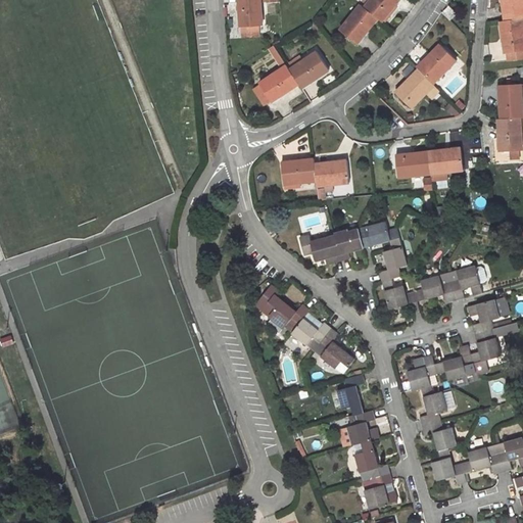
[(276,0),(240,0),(241,3),(239,3),(241,27),(242,27),(258,26),(263,25),(260,1),(276,0)]
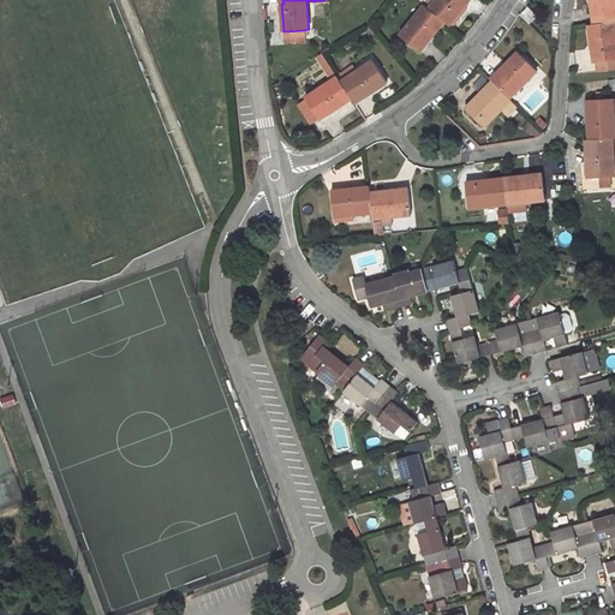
[(465,3),(466,0),(435,0),(429,9),(445,21),(449,25),(466,4),(465,3)]
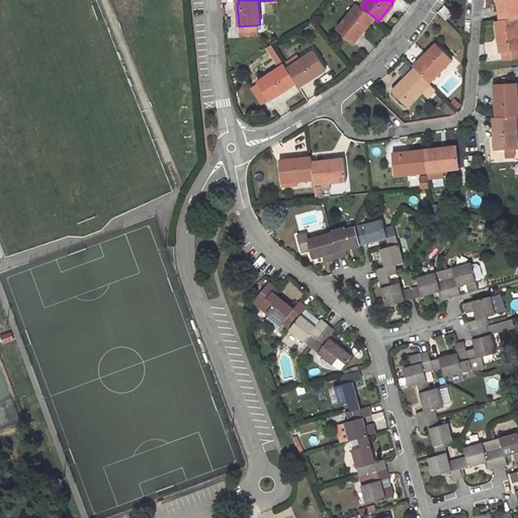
[(517,17),(517,0),(497,0),(499,10),(501,10),(502,19),(517,17)]
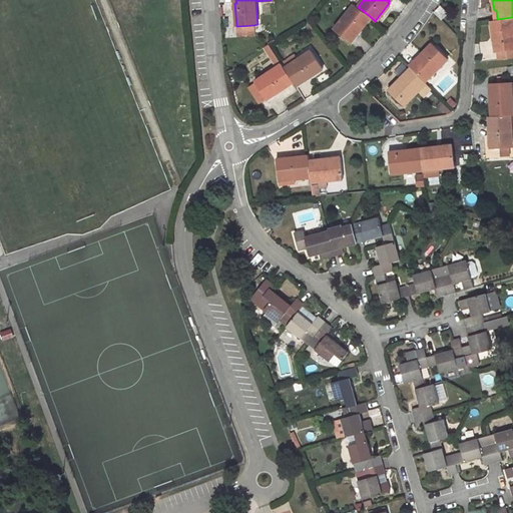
[(356,35),(371,17),(358,7),(354,4),(334,29),(349,41),(355,34),(356,35)]
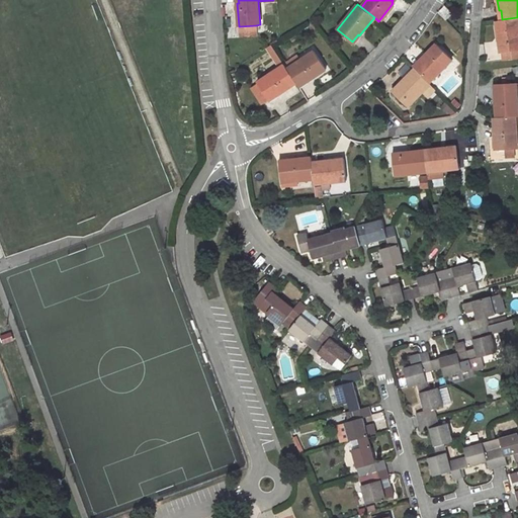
[(446,20),(452,13),(445,6),(438,12),(446,20)]
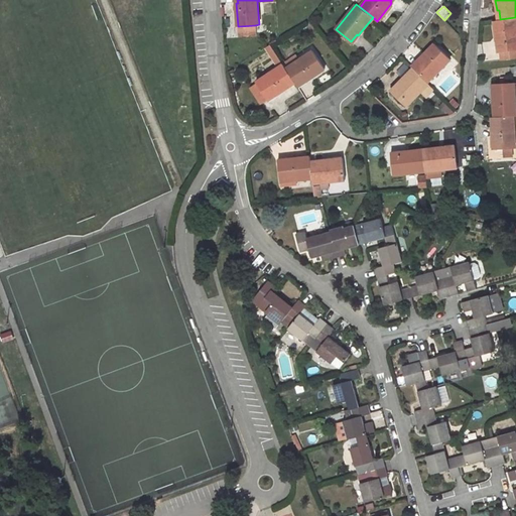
[(515,22),(515,17),(500,19),(499,20),(494,20),(497,43),(499,42),(501,52),(515,49),(515,22)]
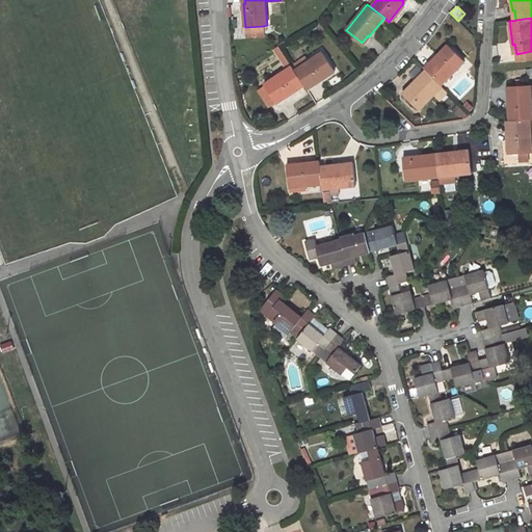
[(264,33),(263,26),(246,27),(246,34),(249,37),(261,36),(264,33)]
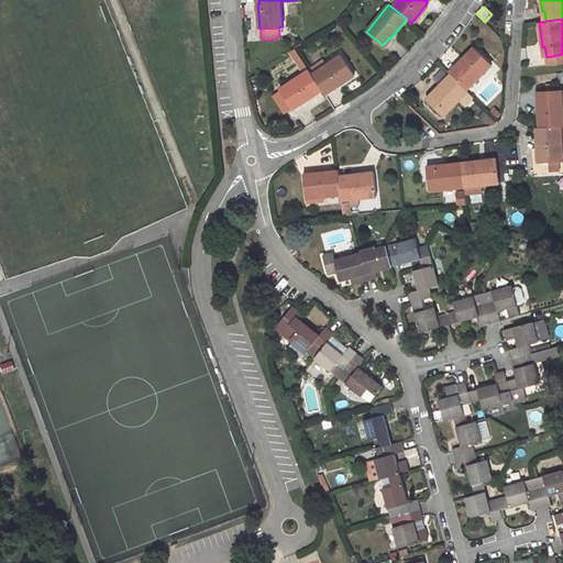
[(466,89),(492,64),(474,47),(456,65),(459,67),(451,74),(466,89)]
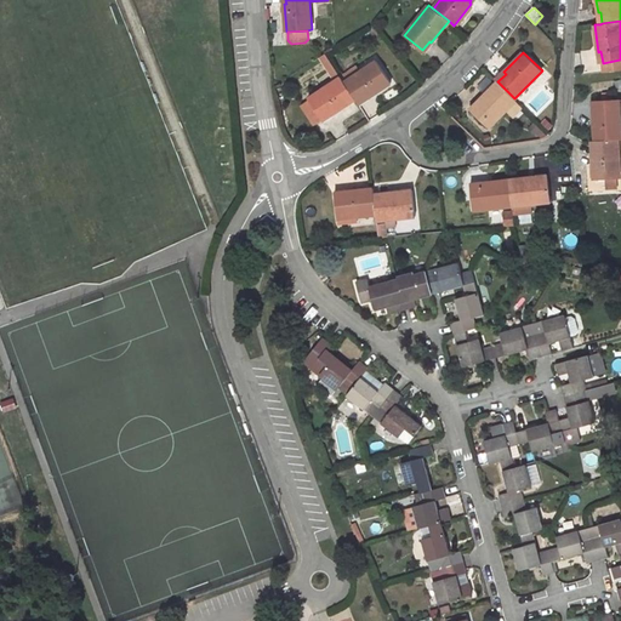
[(334,67),(325,53),(319,57),(329,70),(334,67)]
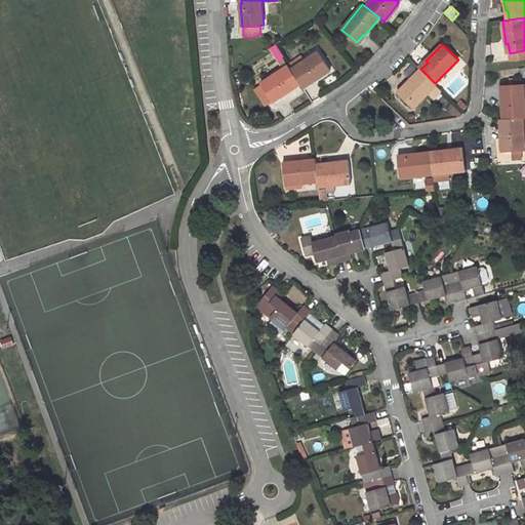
[(524,58),(524,50),(510,53),(511,61),(524,58)]
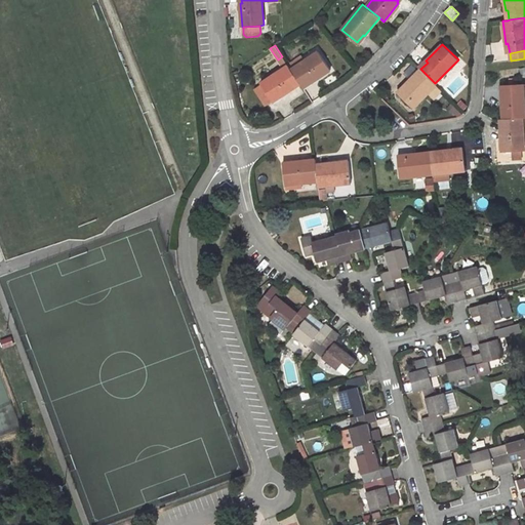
[(295,61),(288,66),(300,83),(303,86),(310,81),(312,83),(330,70),(318,51),(305,61),(297,66),(295,61)]
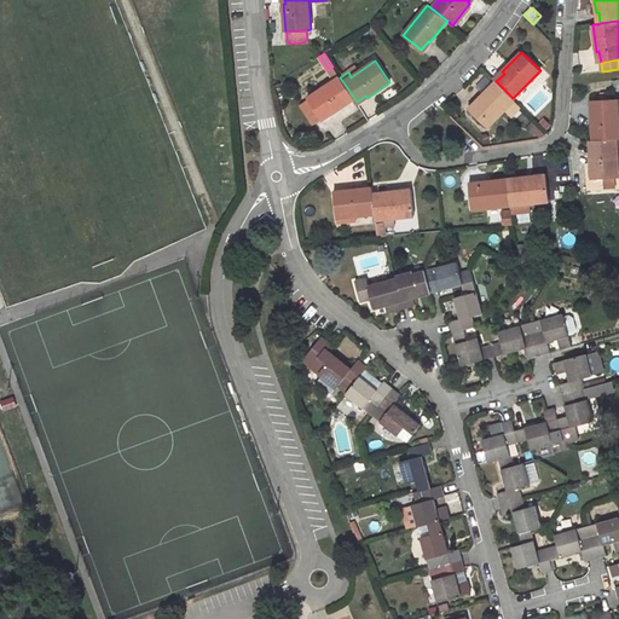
[(340,77),(333,67),(328,70),(334,81),(340,77)]
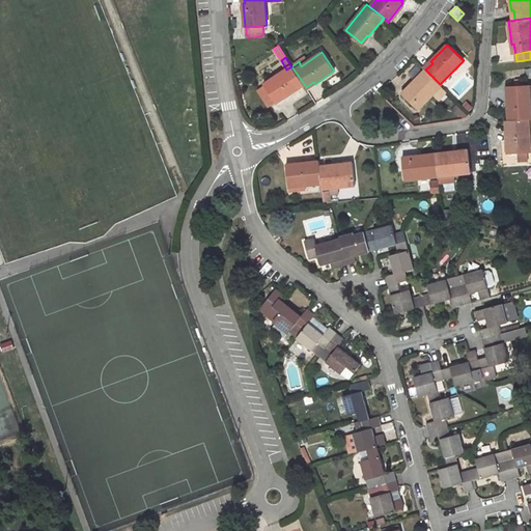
[(301,66),(308,61),(305,57),(299,61),(301,66)]
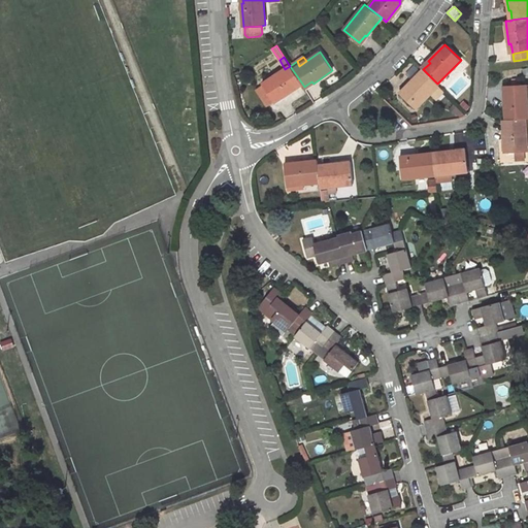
[(283,97),(302,84),(290,66),(285,69),(262,84),(263,86),(273,101),(282,96),(283,97)]
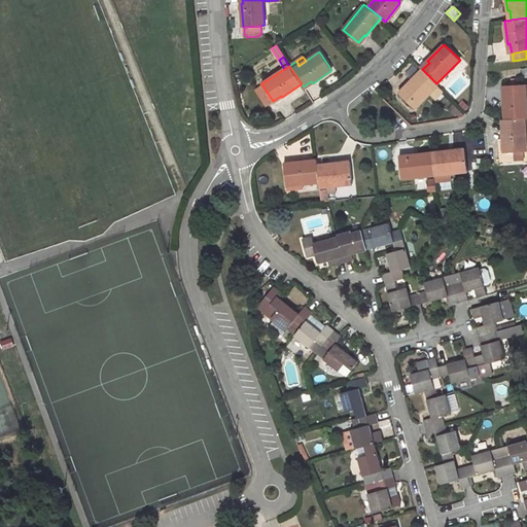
[(436,86),(438,84),(436,83),(422,69),(406,85),(407,88),(400,94),(415,108),(430,93),(436,86)]
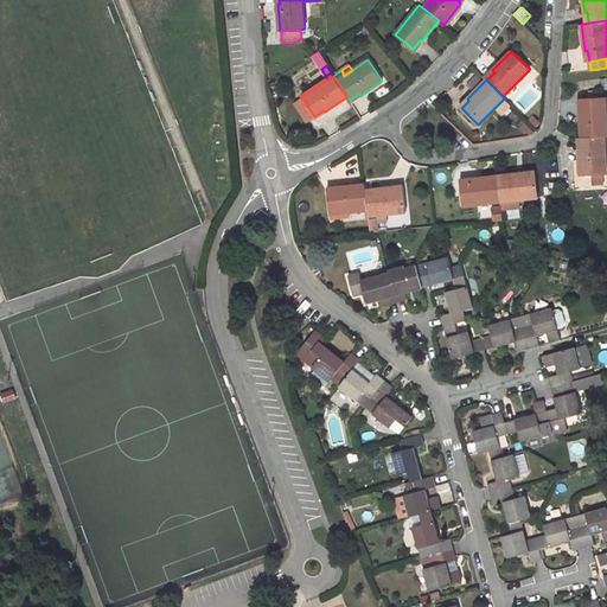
[(606,135),(605,97),(582,98),(582,110),(580,110),(581,138),(604,136),(606,135)]
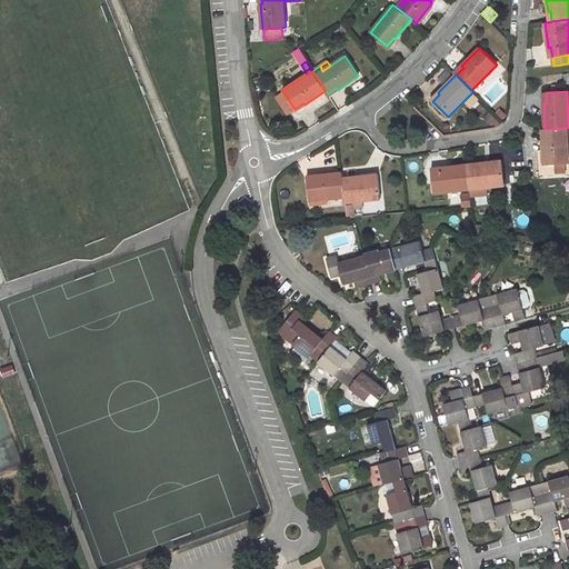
[(295,109),(283,92),(277,97),(288,113),(295,109)]
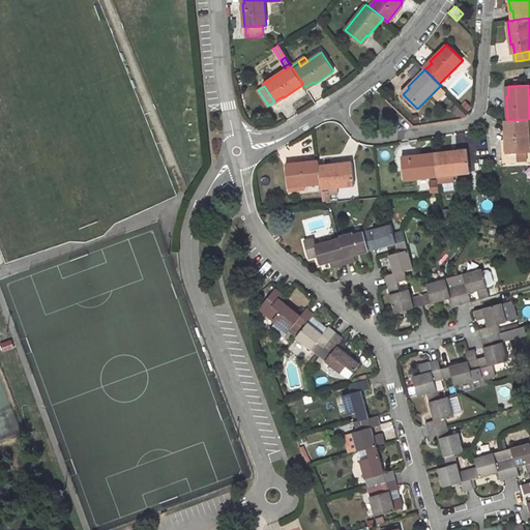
[(445,93),(439,87),(433,93),(439,99),(445,93)]
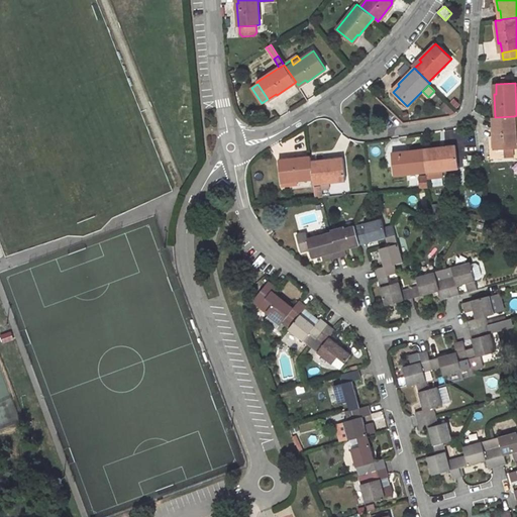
[(515,125),(514,116),(495,117),(495,126),(494,126),(495,149),(505,149),(512,148),(516,148),(515,125)]
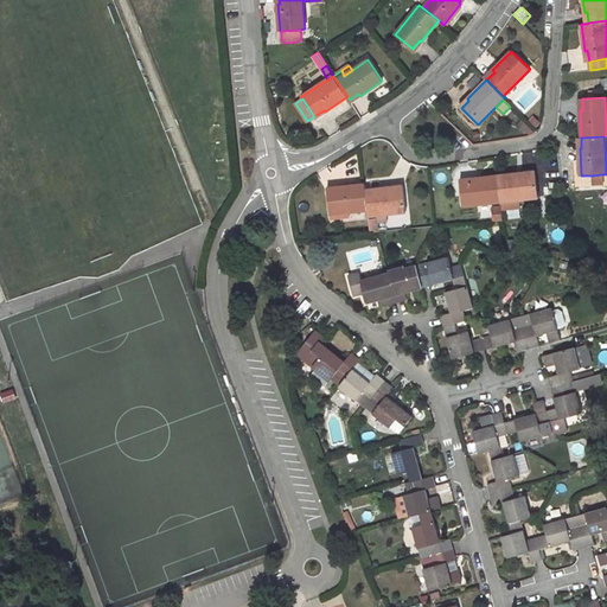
[(538,197),(535,172),(509,174),(509,177),(498,178),(500,200),(504,200),(519,199),(538,197)]
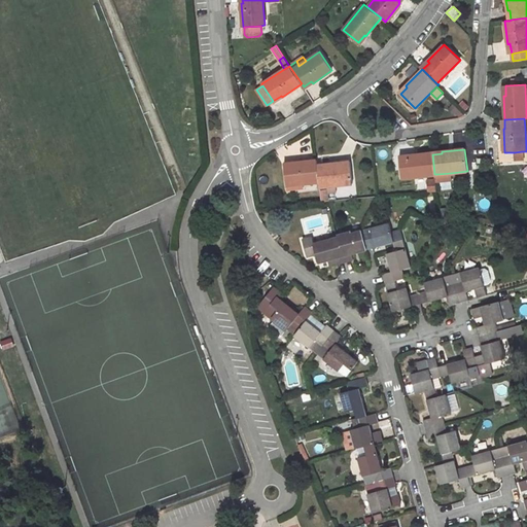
[(434,174),(432,154),(431,152),(409,155),(409,156),(399,157),(401,178),(434,174)]
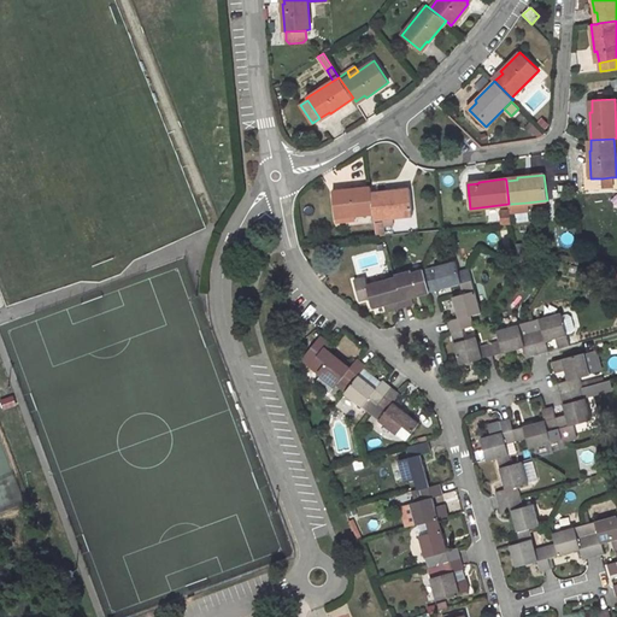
[(371,193),(371,187),(344,191),(344,193),(333,194),(335,217),(353,215),(374,213),(371,193)]
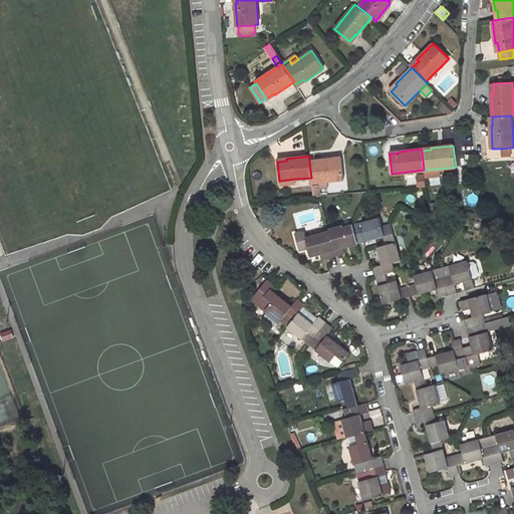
[(344,179),(341,159),(332,160),(332,159),(309,161),(311,178),(312,183),(314,182),(318,182),(327,181),(344,179)]
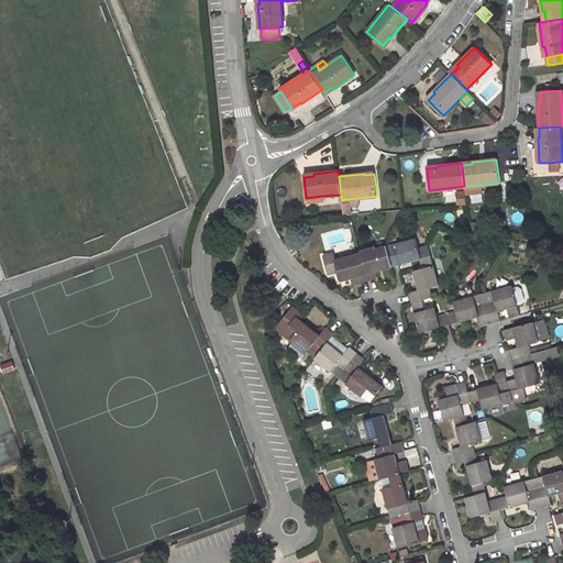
[(483,192),(482,185),(467,186),(468,195),(483,192)]
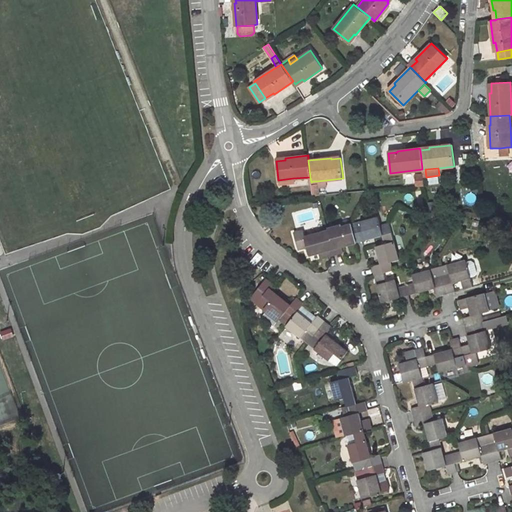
[(378,217),(351,224),(356,242),(362,240),(382,235),(391,232),(389,223),(380,225),(378,217)]
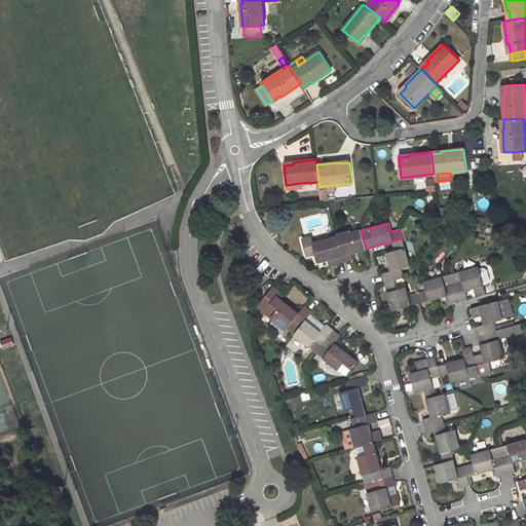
[(350,231),(337,234),(344,261),(352,259),(350,253),(366,249),(361,230),(351,232),(350,231)]
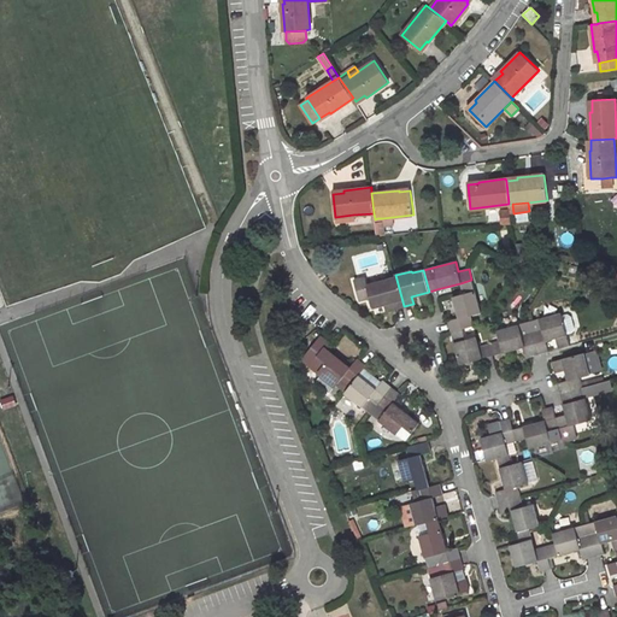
[(404,306),(395,275),(387,277),(387,280),(368,285),(365,277),(353,280),(359,300),(370,298),(374,307),(385,304),(388,303),(391,310),(404,306)]
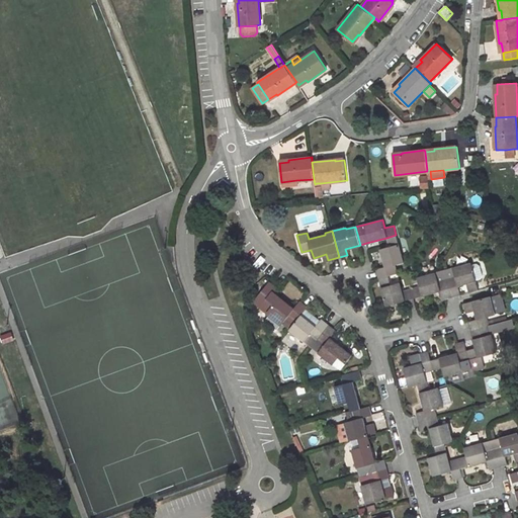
[(390,246),(380,249),(385,267),(376,269),(378,278),(389,276),(397,273),(395,265),(404,262),(396,235),(386,238),(390,246)]
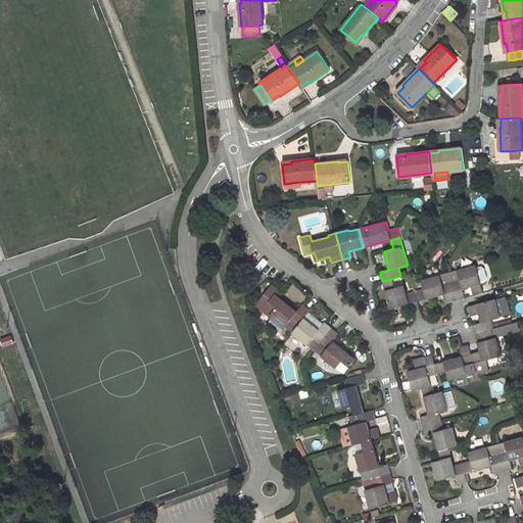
[(475,265),(457,270),(460,279),(450,281),(456,299),(465,297),(463,288),(471,286),(473,295),(483,292),(480,283),(476,268),(475,265)]
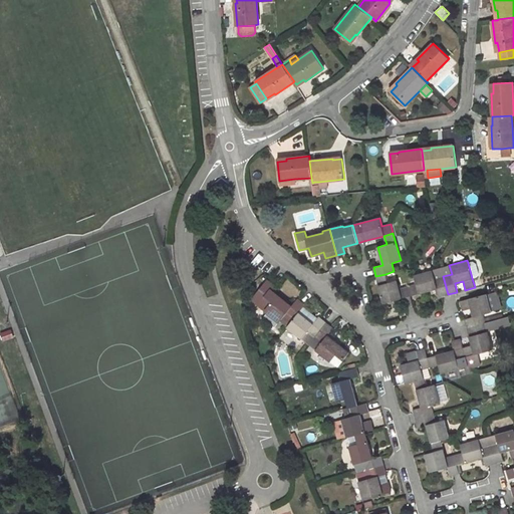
[(478,273),(476,264),(473,262),(468,263),(472,278),(477,276),(478,273)]
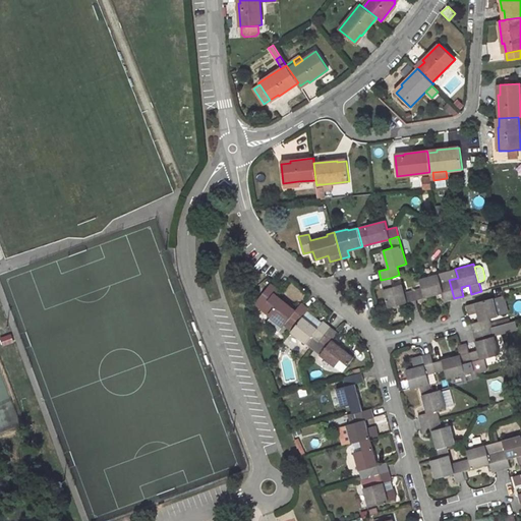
[(438,274),(419,279),(421,284),(422,288),(413,290),(415,299),(443,292),(445,301),(454,298),(449,280),(441,283),(438,274)]
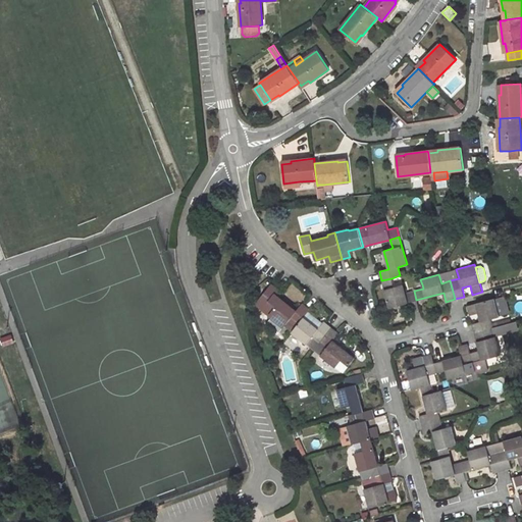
[(381,280),(389,308),(408,303),(410,312),(419,310),(416,300),(414,291),(405,294),(403,284),(394,286),(392,278),(381,280)]
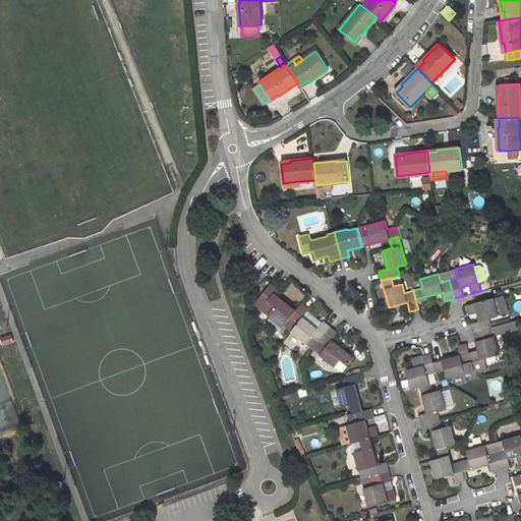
[(307,311),(308,309),(301,303),(295,310),(275,294),(279,290),(271,284),(255,303),(284,326),(287,322),(289,319),(296,325),(303,316),(307,311)]
